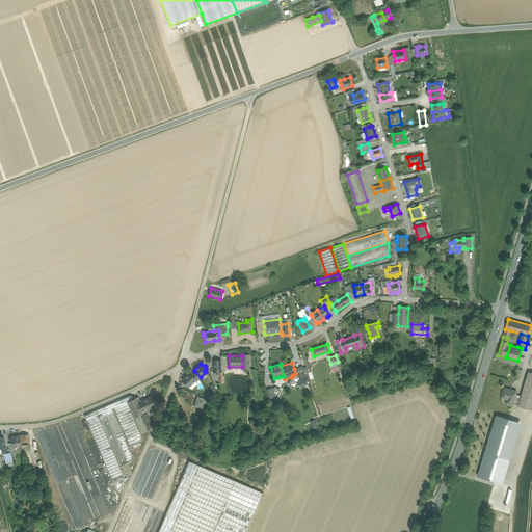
[(302,366),(294,369),(295,374),(298,373),(298,374),(300,373),(301,376),(306,375),(306,377),(309,376),(308,372),(306,367),(303,368),(302,366)]
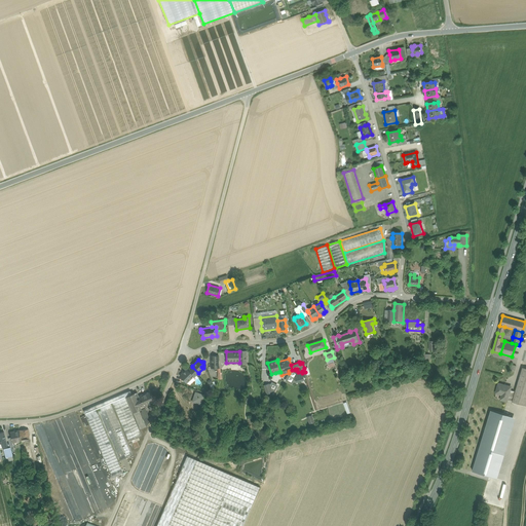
[(198,373),(192,367),(190,369),(196,375),(198,373)]
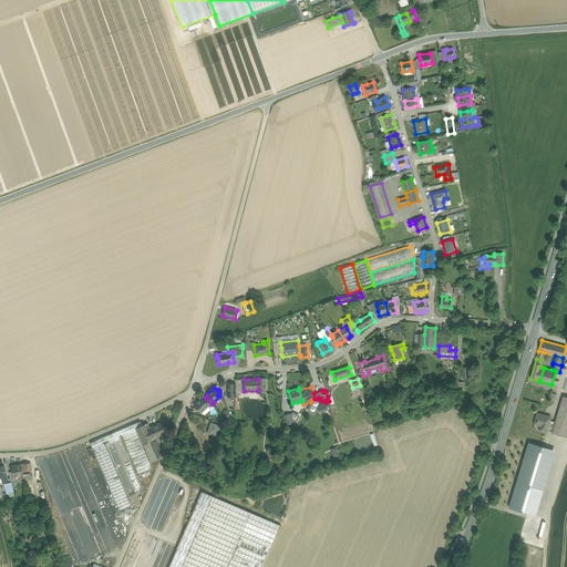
[(566,397),(564,397),(552,433),(565,437),(566,431),(566,397)]
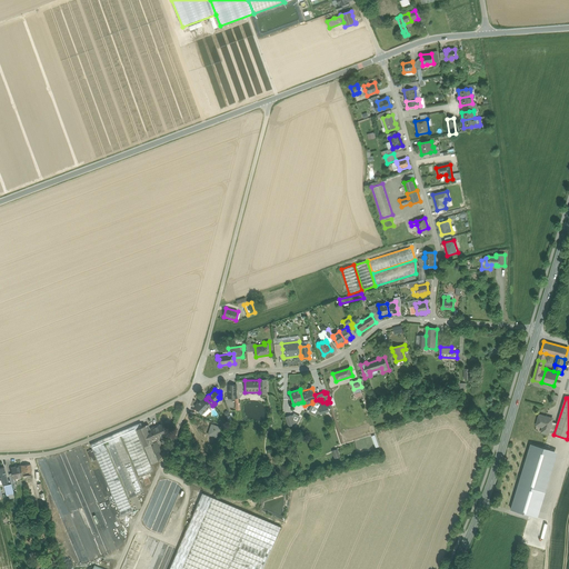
[(203,401),(201,399),(195,407),(197,409),(197,412),(200,412),(202,410),(205,412),(209,407),(203,401)]
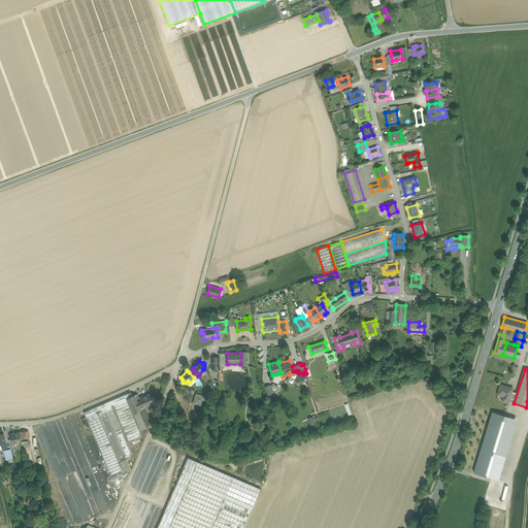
[(197,376),(191,370),(189,372),(194,377),(195,378),(197,376)]
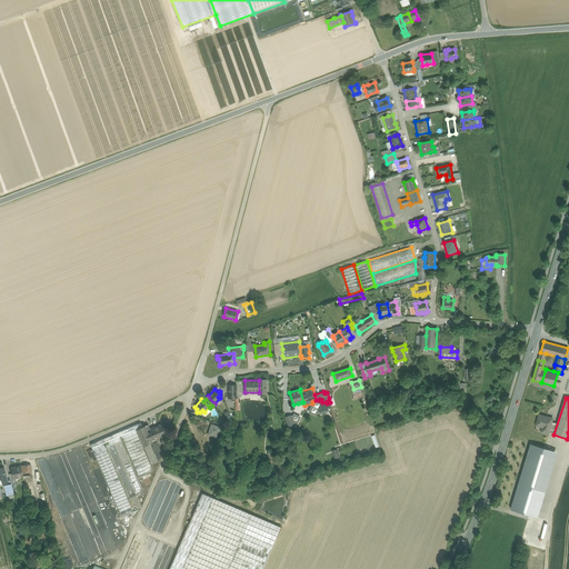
[(327,401),(322,402),(321,399),(319,400),(319,399),(316,400),(312,401),(312,403),(308,412),(316,416),(318,413),(319,415),(329,411),(329,410),(332,409),(331,406),(330,402),(327,403),(327,401)]
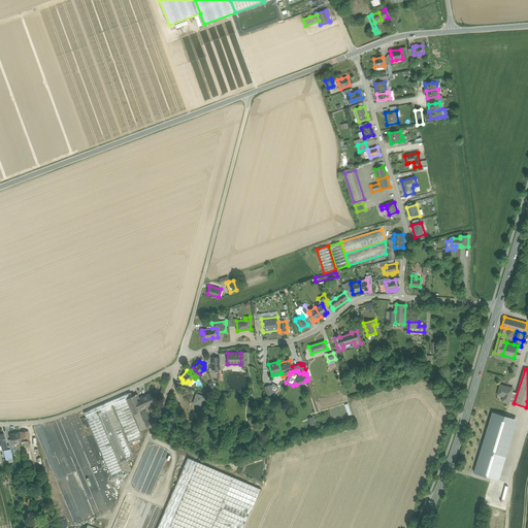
[(270,385),(264,387),(267,396),(273,394),(270,386),(270,385)]
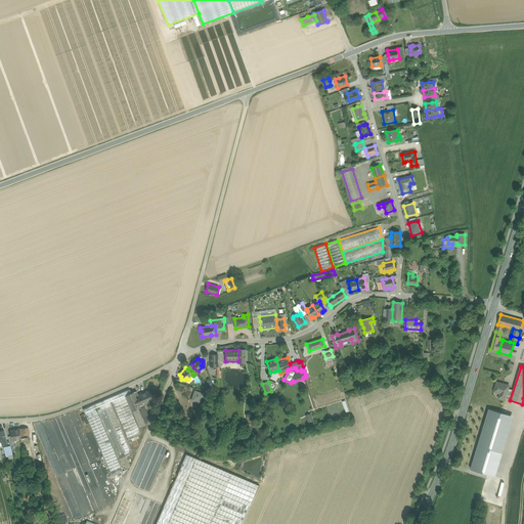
[(509,386),(496,383),(494,392),(500,393),(499,398),(505,399),(506,398),(507,398),(509,389),(508,389),(509,386)]
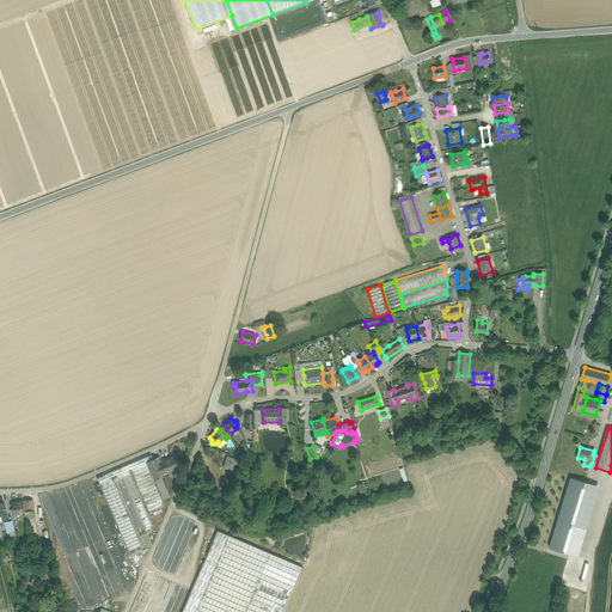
[(152,454),(97,478),(98,479),(99,482),(111,476),(114,476),(128,469),(130,469),(146,461),(147,461),(153,459),(152,454)]
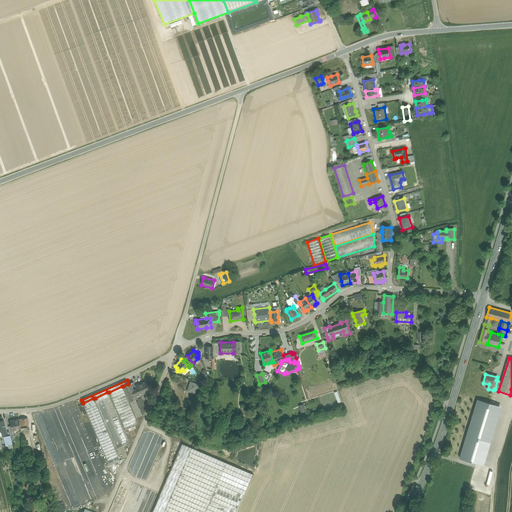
[(145,382),(139,385),(139,384),(135,386),(133,382),(130,383),(132,389),(131,390),(133,393),(134,393),(136,398),(137,398),(136,396),(138,395),(149,391),(145,382)]
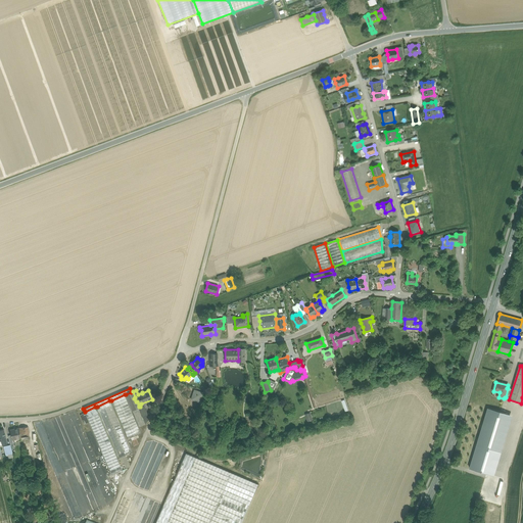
[(200,392),(194,390),(192,397),(196,399),(195,400),(199,402),(202,395),(200,394),(200,392)]
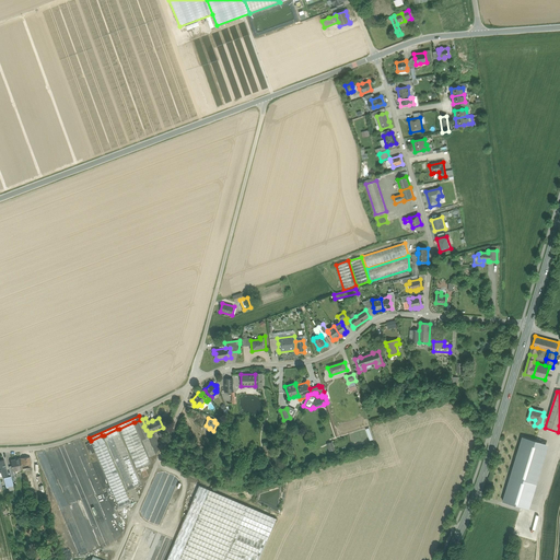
[(144,426),(142,419),(140,420),(135,422),(141,439),(148,436),(149,435),(147,430),(146,430),(143,427),(144,426)]
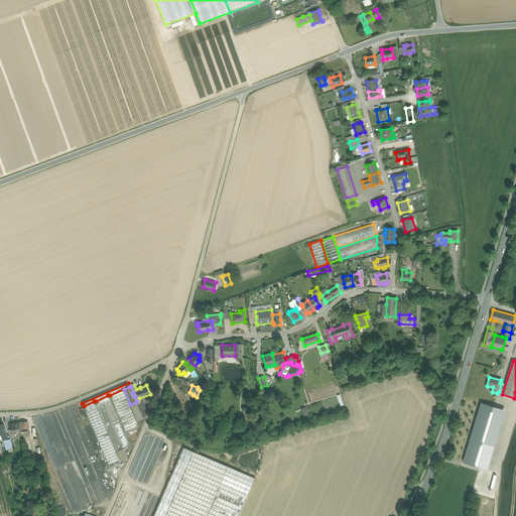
[(123,389),(110,395),(126,432),(135,428),(139,427),(123,389)]
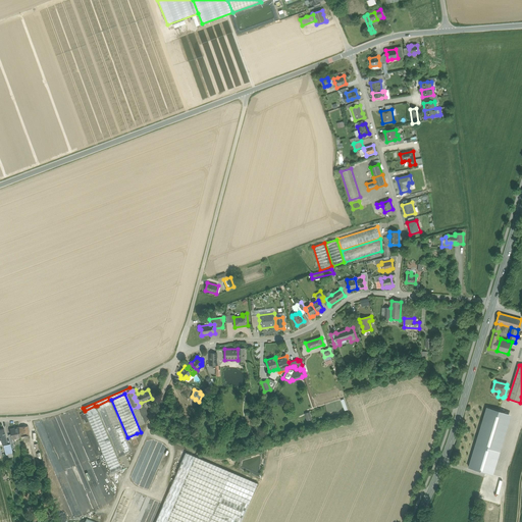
[(132,452),(109,400),(97,406),(118,457),(124,455),(132,452)]
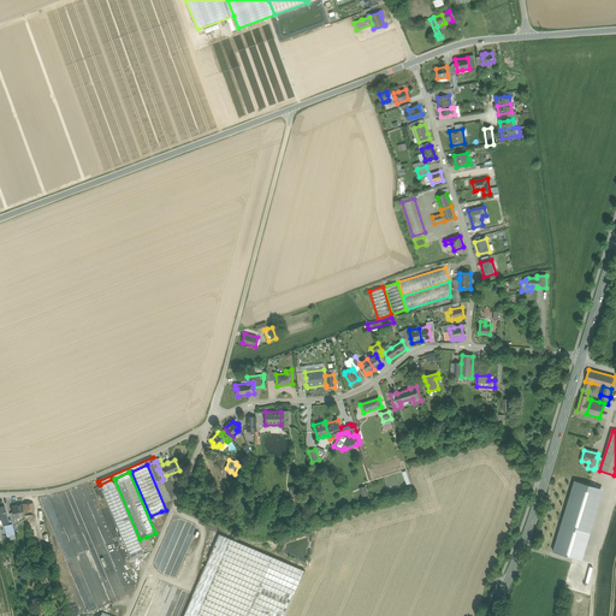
[(112,479),(100,485),(101,490),(114,485),(114,484),(114,483),(114,481),(113,481),(112,479)]
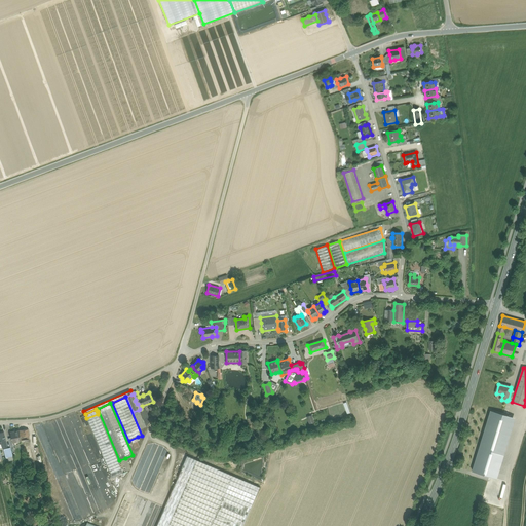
[(146,427),(139,410),(133,412),(141,429),(146,427)]
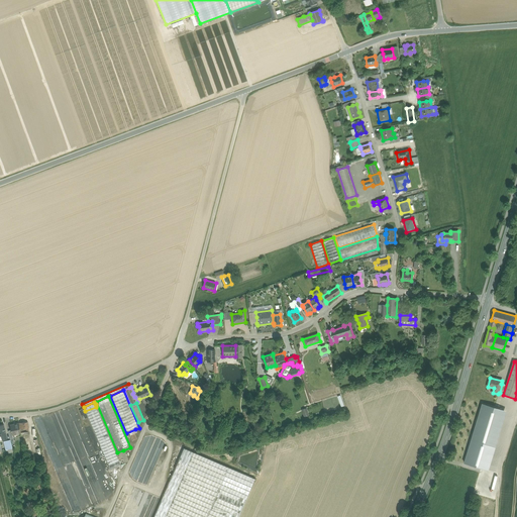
[(143,403),(137,405),(140,411),(147,412),(143,403)]
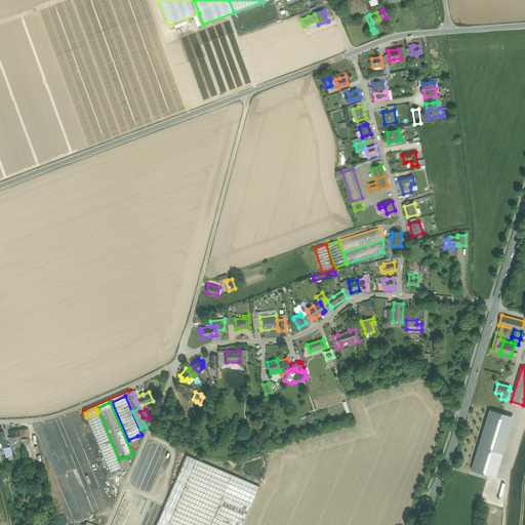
[(515,416),(490,409),(479,447),(503,454),(515,416)]
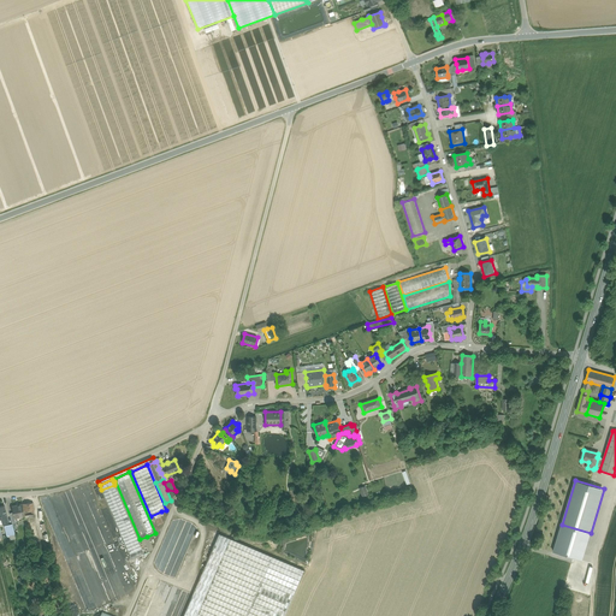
[(114,485),(101,490),(131,560),(144,554),(114,485)]
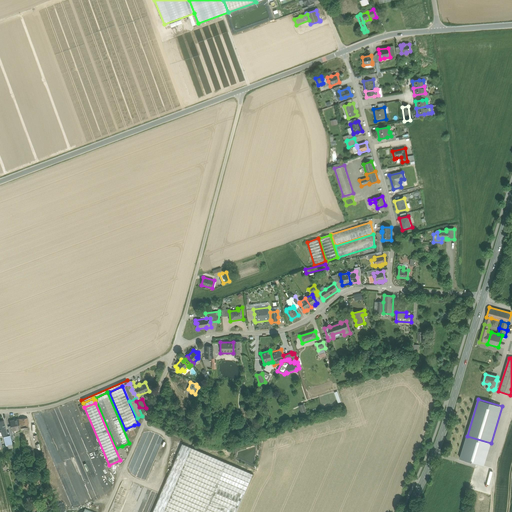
[(28,418),(19,419),(20,428),(22,428),(29,427),(28,418)]
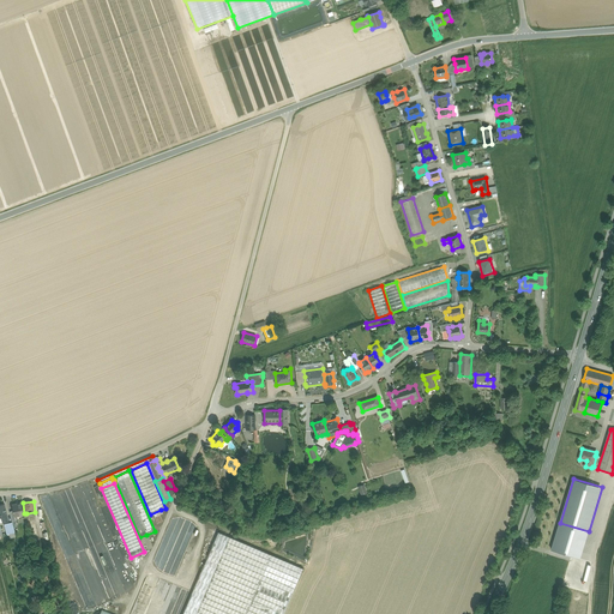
[(23,503),(12,504),(13,510),(14,516),(24,513),(23,503)]
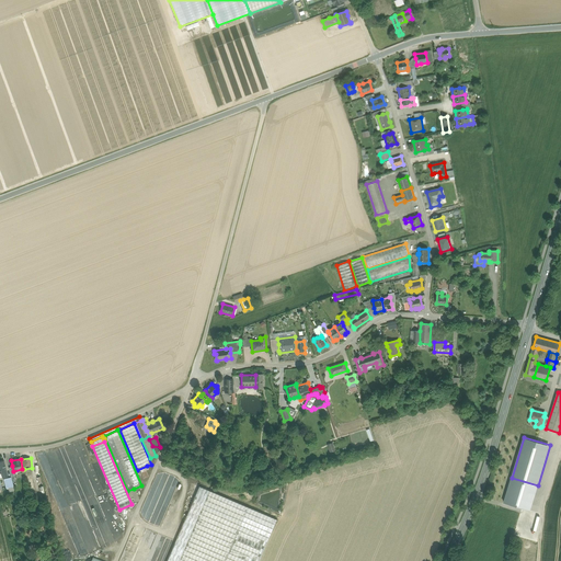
[(11,477),(3,478),(6,488),(13,487),(11,480),(11,477)]
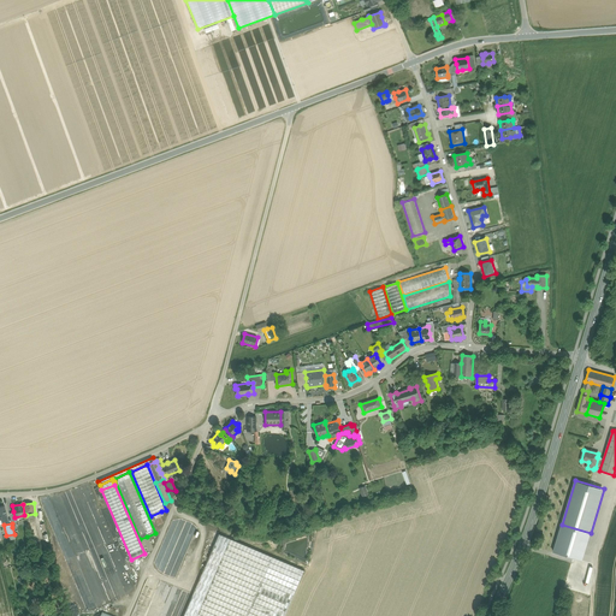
[(591,533),(562,525),(554,551),(582,561),(591,533)]
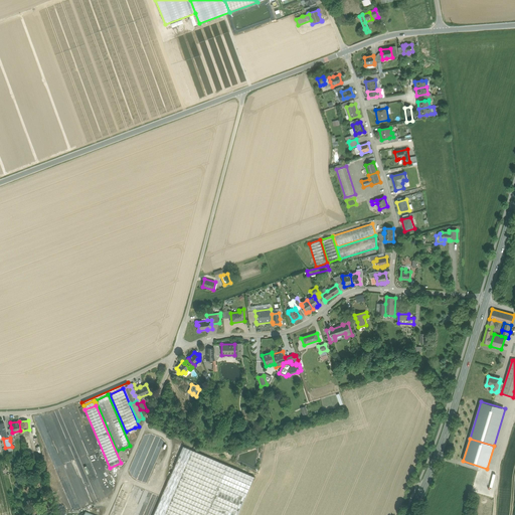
[(237,514),(254,477),(183,447),(153,514),(237,514)]
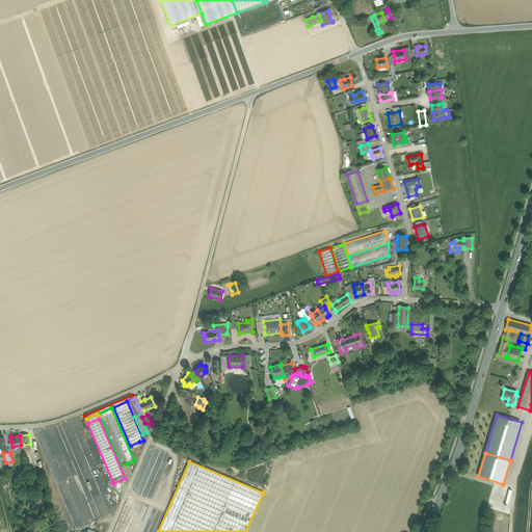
[(131,474),(127,463),(121,466),(126,476),(131,474)]
